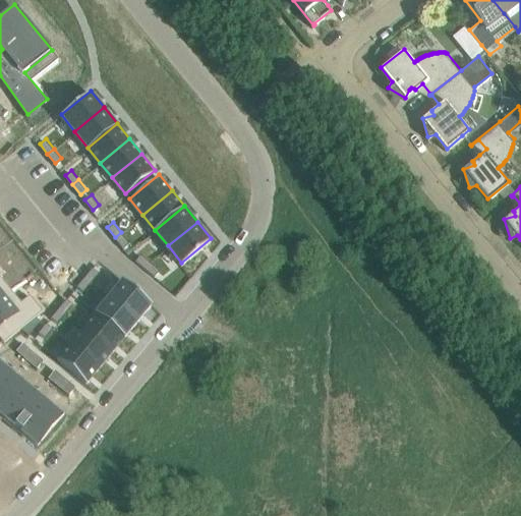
[(121,232),(115,237),(122,246),(129,241),(121,232)]
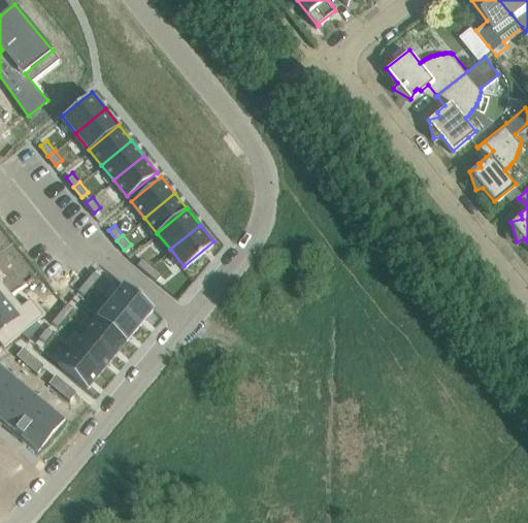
[(142,256),(137,262),(146,270),(152,264),(142,256)]
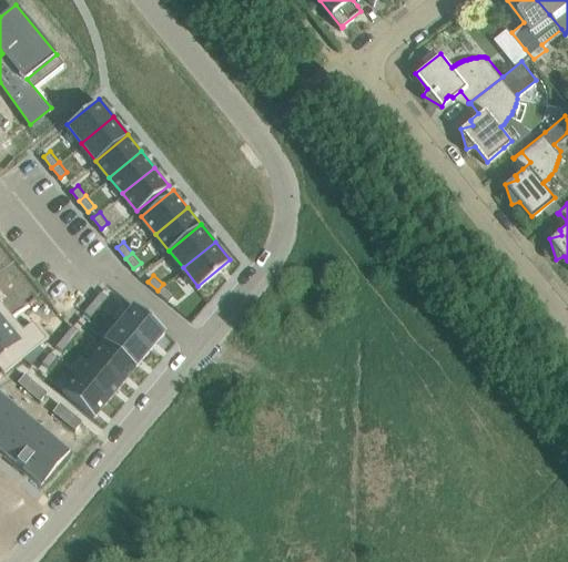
[(163,284),(158,290),(168,299),(173,293),(163,284)]
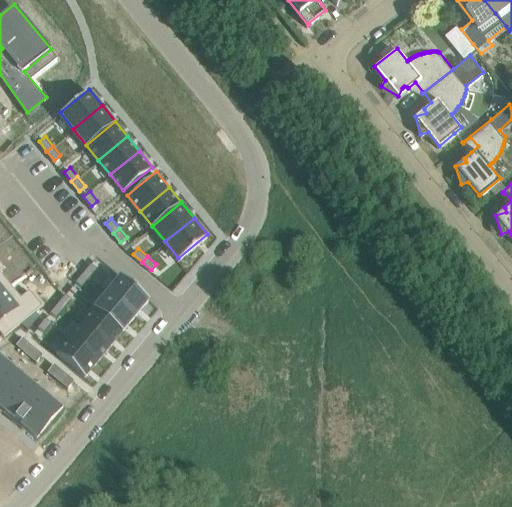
[(0,289),(10,282),(0,269),(0,267),(4,264),(0,259),(0,289)]
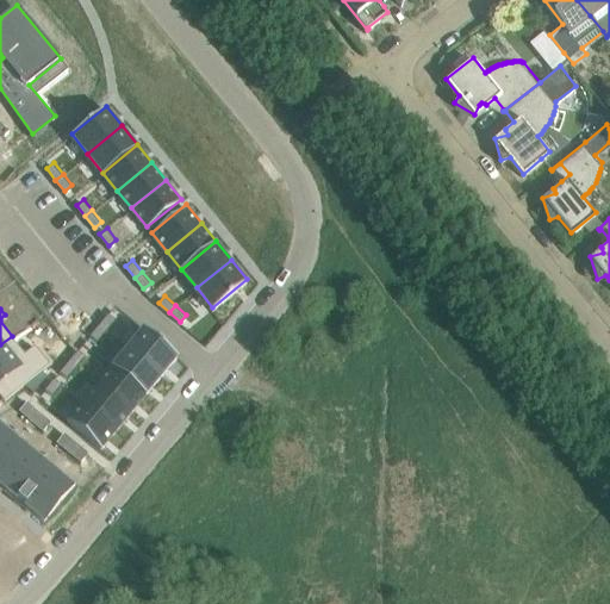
[(109,311),(99,322),(106,328),(116,317),(109,311)]
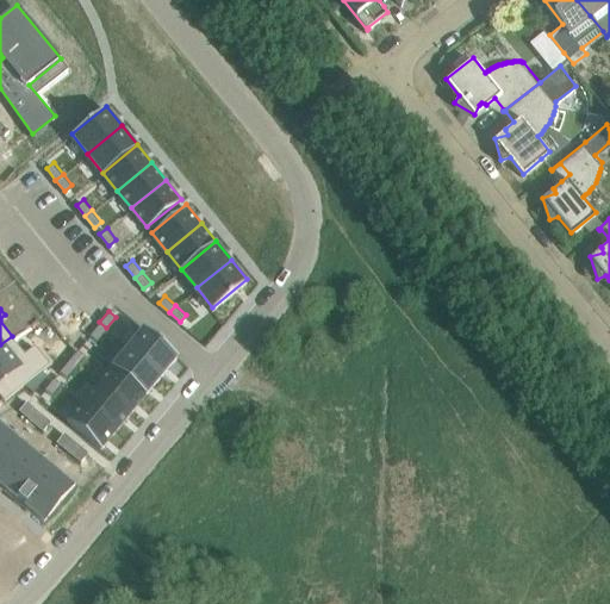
[(99,322),(89,332),(97,340),(106,328),(99,322)]
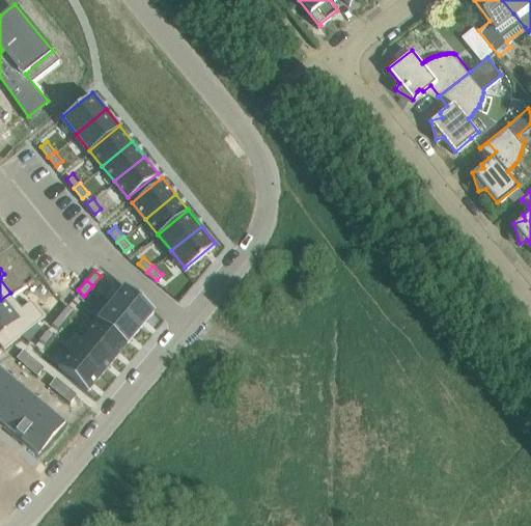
[(124,283),(111,301),(140,326),(155,308),(124,283)]
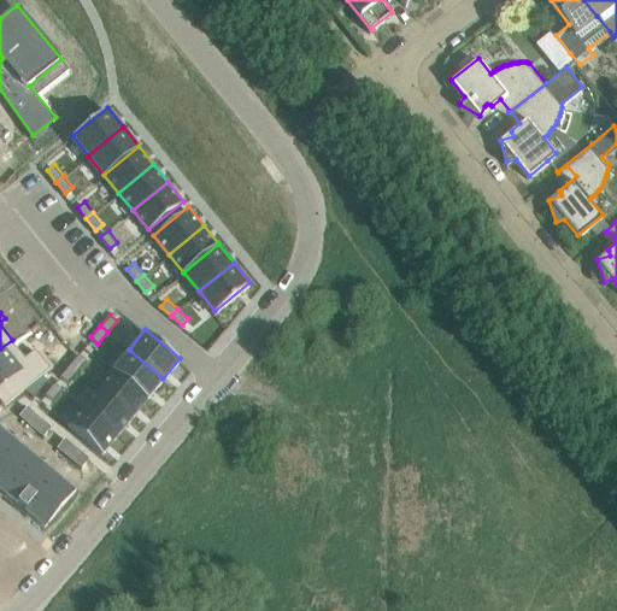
[(12,340),(0,348),(0,397),(5,404),(51,365),(35,346),(25,356),(12,340)]
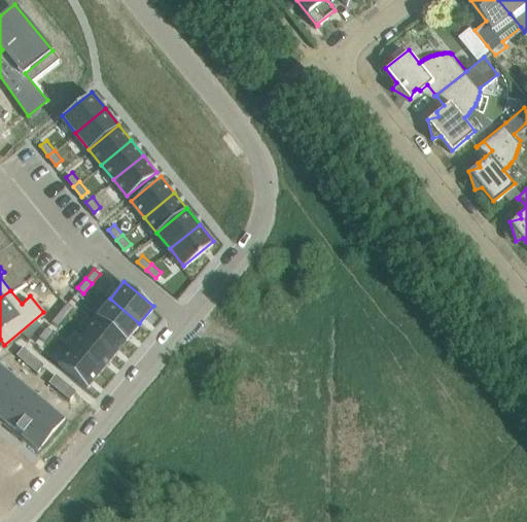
[(110,299),(97,314),(126,339),(139,323),(110,299)]
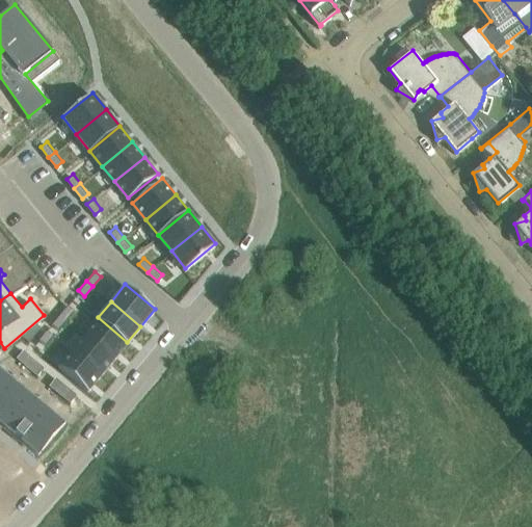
[(68,302),(60,313),(67,318),(75,308),(68,302)]
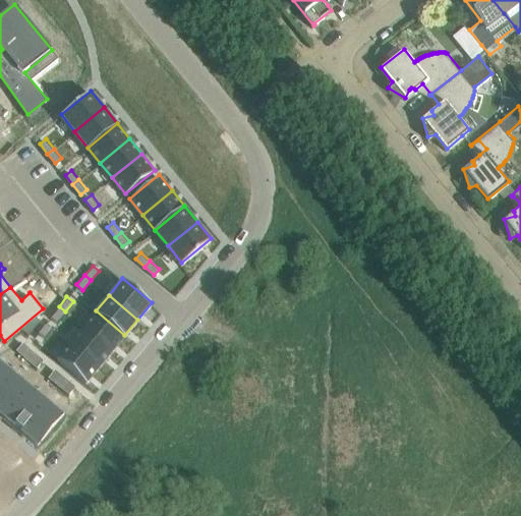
[(59,306),(51,316),(57,321),(65,311),(59,306)]
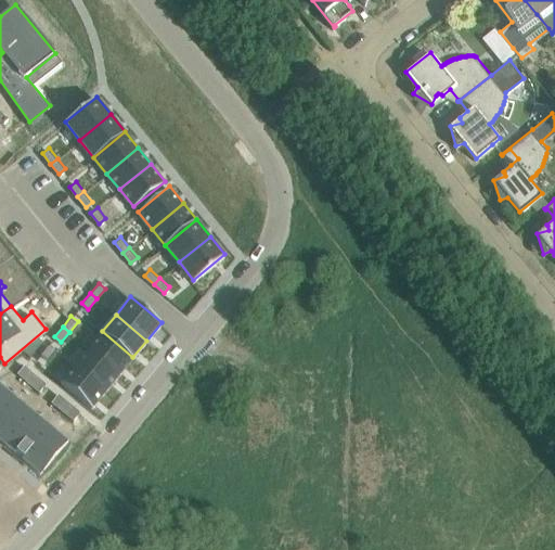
[(102,331),(88,347),(119,373),(132,357),(102,331)]
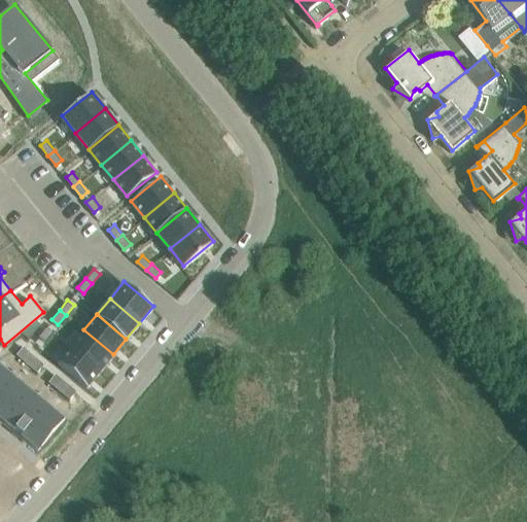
[(46,324),(39,335),(45,340),(54,329),(46,324)]
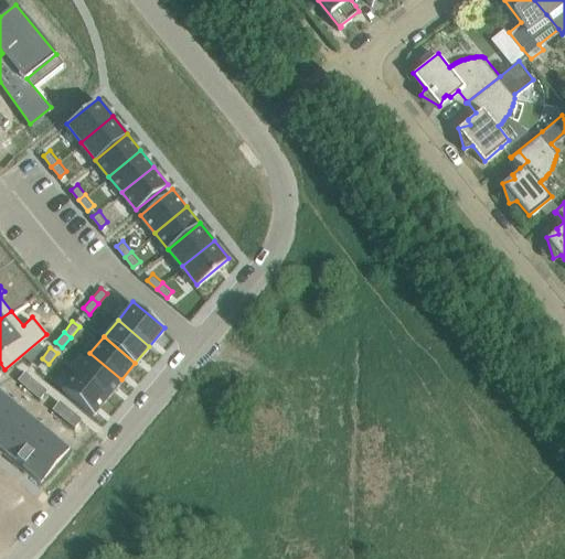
[(89,353),(76,369),(108,396),(121,379),(89,353)]
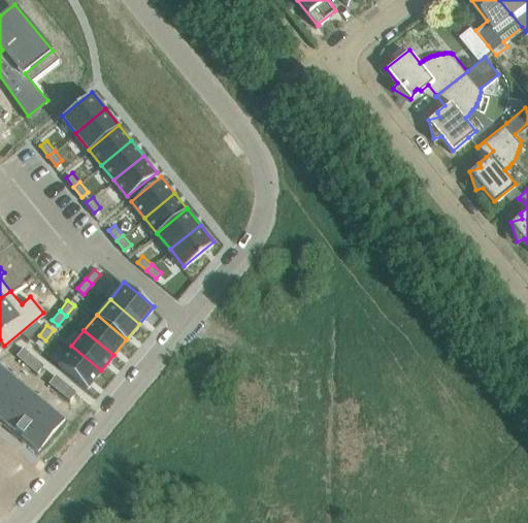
[(23,344),(15,353),(27,363),(35,353),(23,344)]
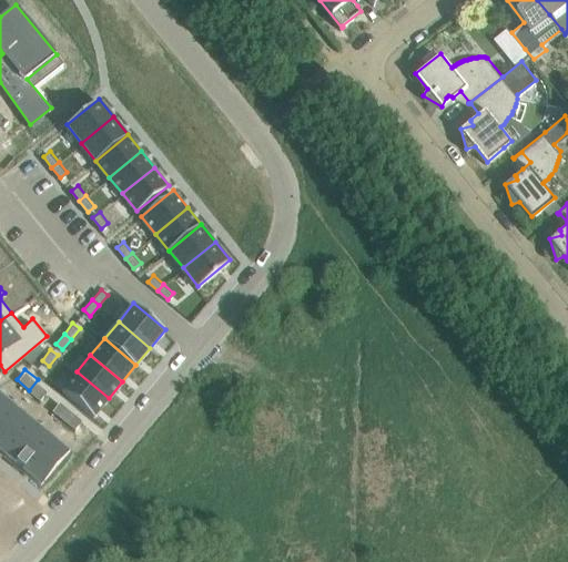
[(77,371),(62,389),(94,416),(109,398),(77,371)]
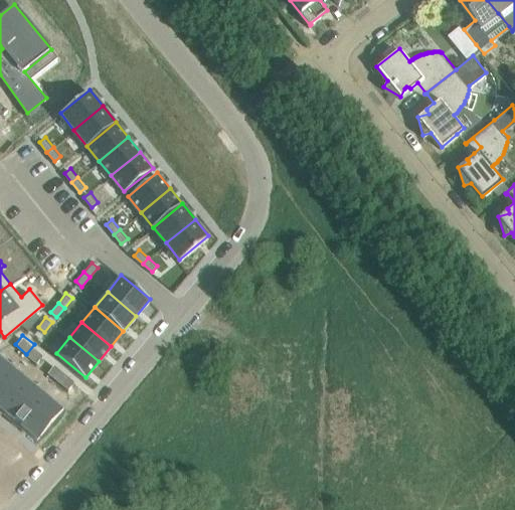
[(34,344),(26,354),(37,363),(45,353),(34,344)]
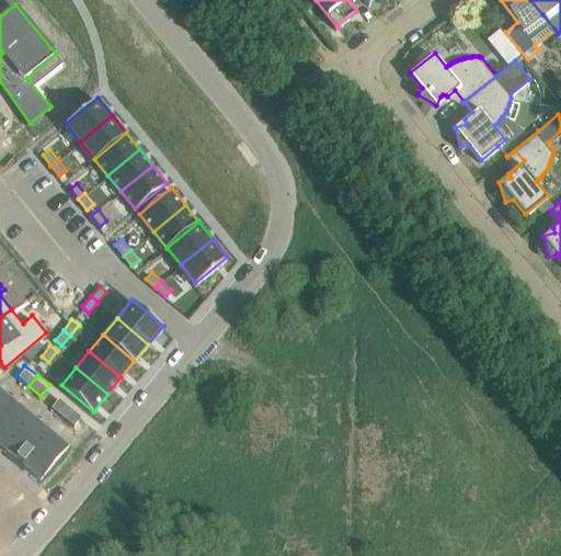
[(0,384),(0,419),(14,403),(14,404),(18,399),(0,384)]
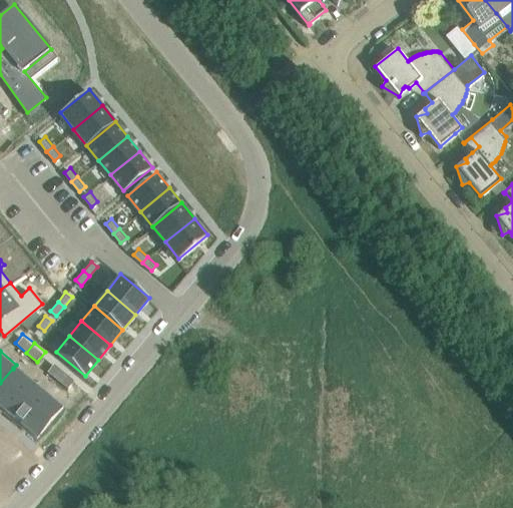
[(53,360),(45,369),(57,379),(64,370),(53,360)]
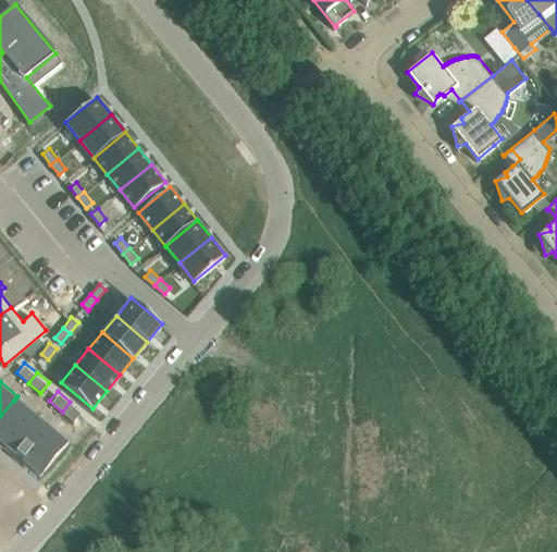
[(14,400),(0,416),(0,439),(5,444),(31,414),(29,413),(14,401),(14,400)]
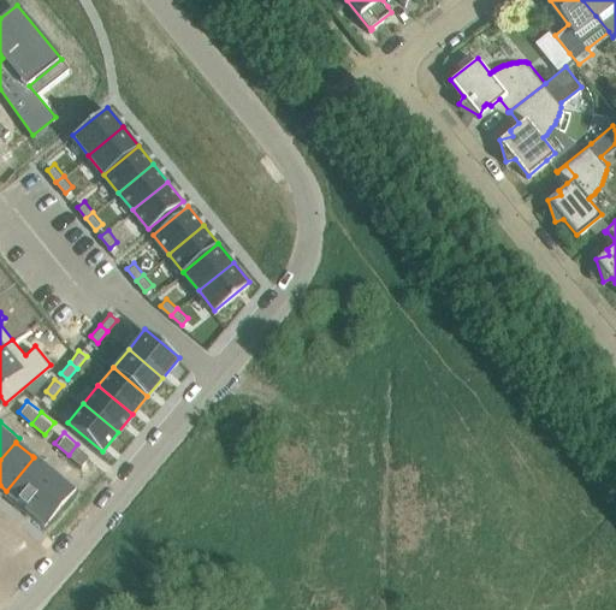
[(77,444),(69,455),(82,467),(92,456),(77,444)]
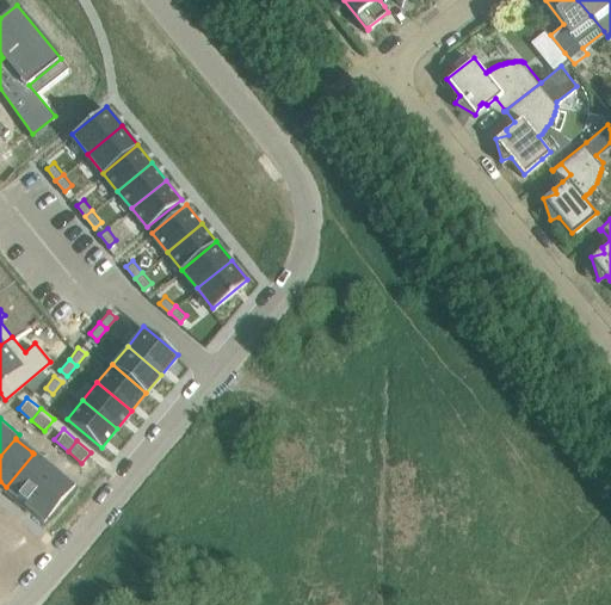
[(34,454),(6,487),(25,502),(56,465),(36,449),(32,452),(34,454)]
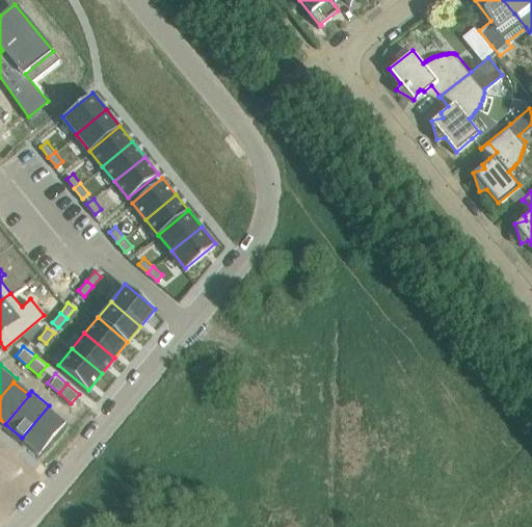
[(49,405),(22,438),(38,451),(65,419),(49,405)]
